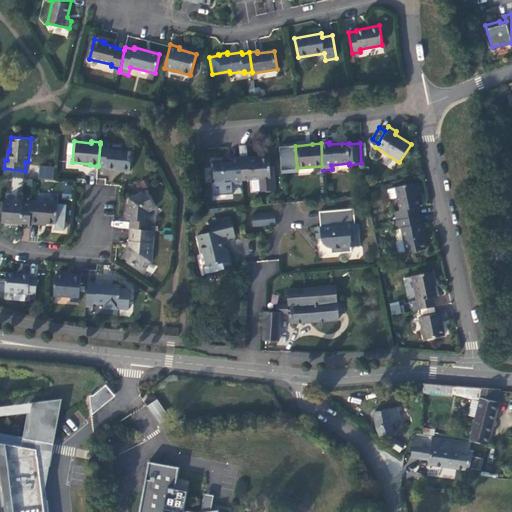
[(100,144),(98,165),(106,166),(106,168),(120,169),(121,171),(130,171),(132,150),(108,149),(109,145),(100,144)]
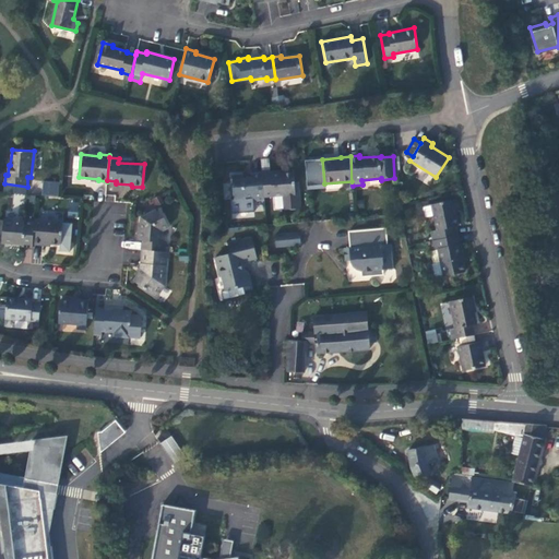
[(281,171),(262,173),(264,197),(284,194),(285,209),(288,209),(292,210),(294,210),(296,209),(297,207),(300,207),(298,181),(295,182),(294,171),(281,173),(281,171)]
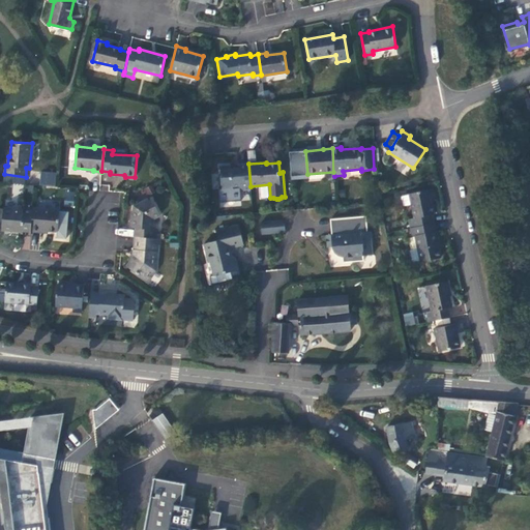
[(251,186),(248,164),(238,165),(238,168),(231,169),(231,166),(219,166),(222,188),(233,188),(233,185),(239,185),(240,189),(251,189),(251,186)]
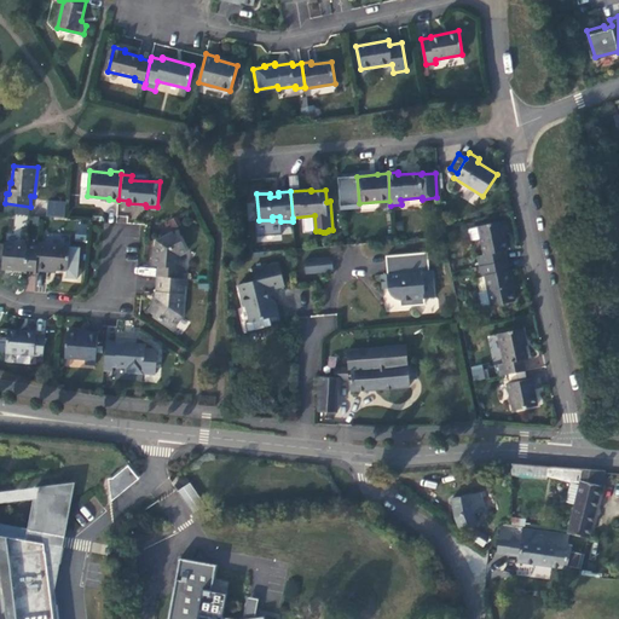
[(64,218),(67,202),(47,200),(46,215),(64,218)]
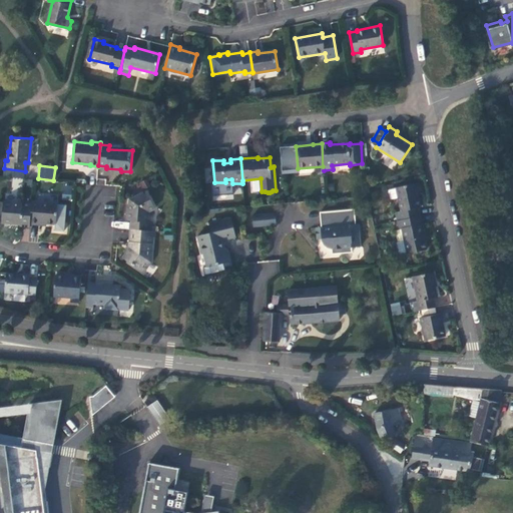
[(397,220),(420,215),(419,208),(421,208),(417,192),(421,191),(419,182),(396,187),(401,210),(395,211),(397,220)]
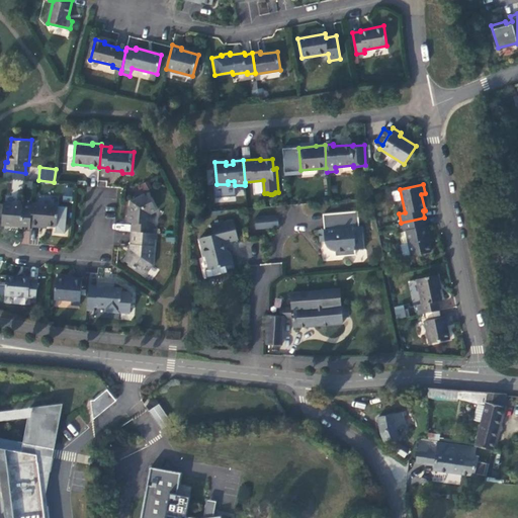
[(132,231),(155,234),(156,225),(152,225),(153,212),(158,210),(153,201),(151,202),(145,193),(132,199),(130,211),(127,212),(126,222),(132,223),(132,231)]
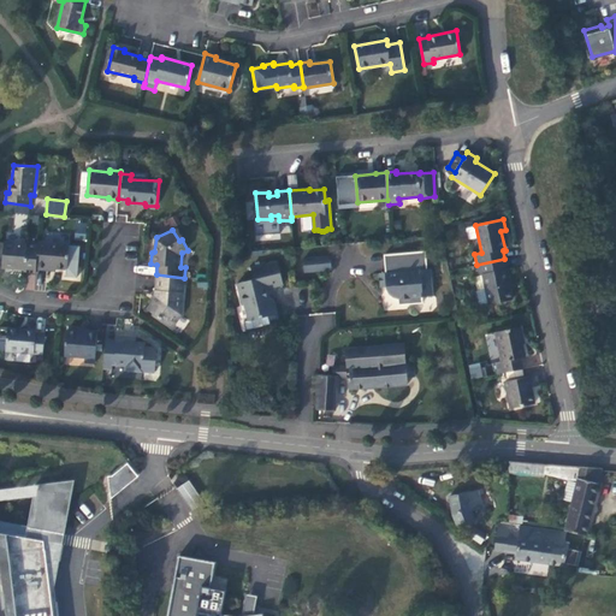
[(25,272),(36,273),(36,268),(39,243),(28,241),(28,243),(4,242),(1,267),(25,268),(25,272)]
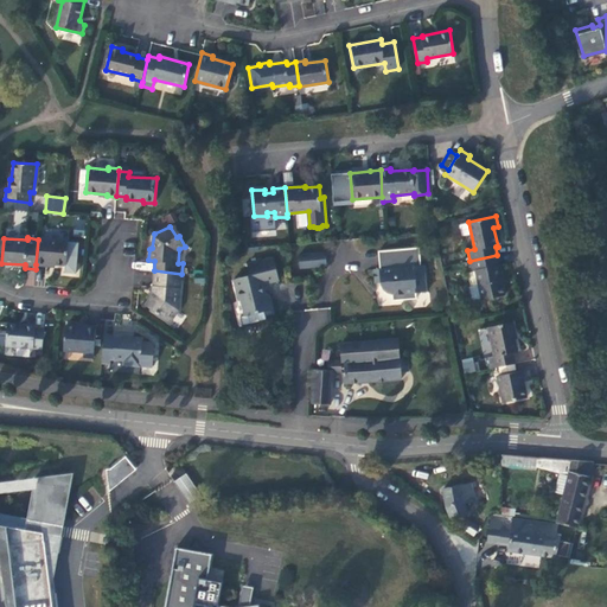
[(38,240),(36,264),(46,267),(46,263),(66,266),(69,240),(38,237),(38,240)]
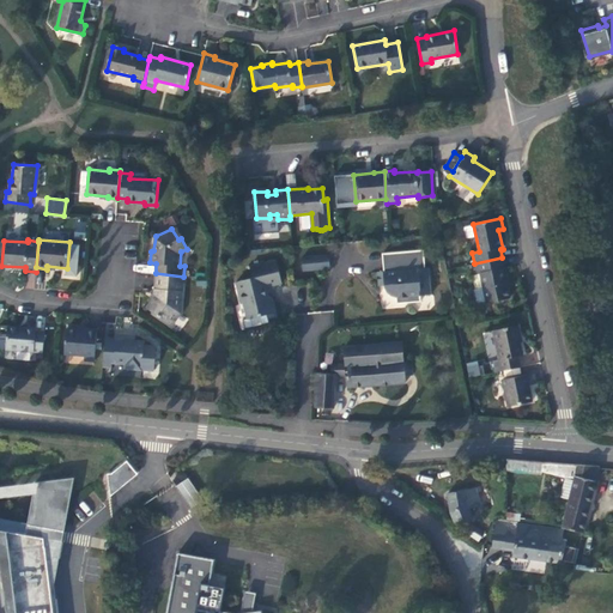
[(400,303),(422,302),(422,295),(432,293),(430,268),(426,268),(424,250),(383,253),(384,272),(378,272),(380,285),(386,284),(386,287),(388,292),(393,295),(398,297),(400,297),(400,303)]
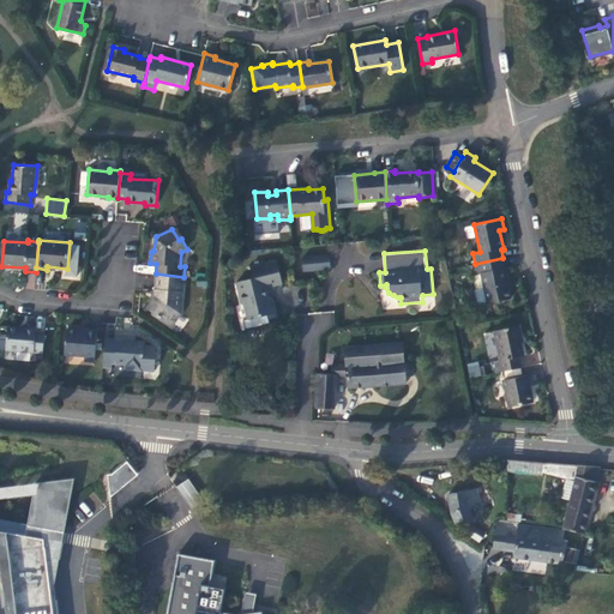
[(304,258),(304,270),(331,268),(330,256),(304,258)]
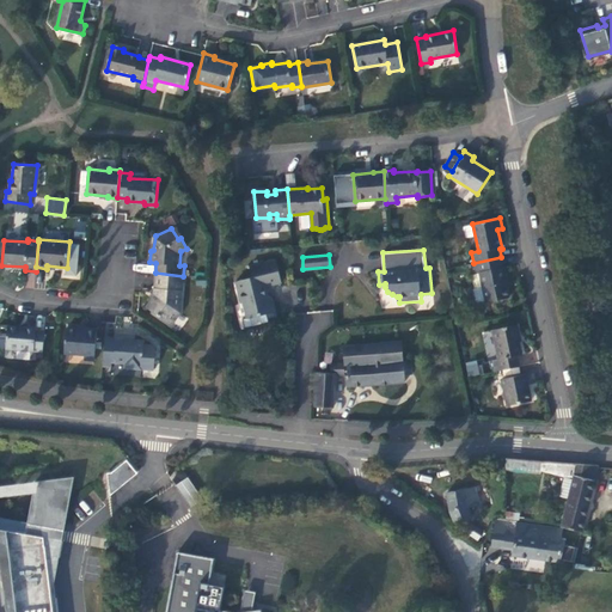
[(503,267),(501,257),(473,263),(476,273),(479,271),(485,301),(509,298),(506,282),(508,281),(505,267),(503,267)]
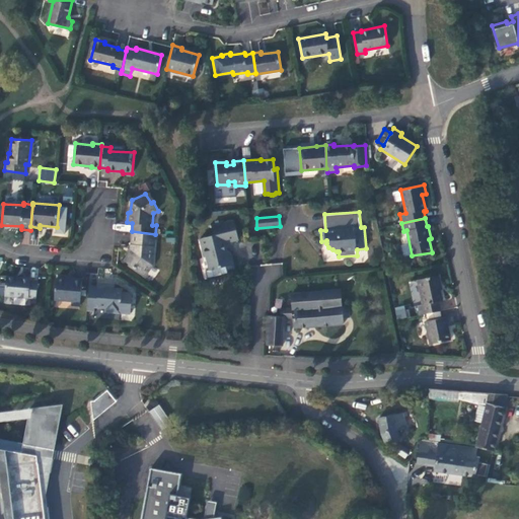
[(228,269),(234,267),(231,252),(227,249),(226,242),(239,239),(234,220),(213,225),(215,234),(201,238),(205,256),(207,255),(210,270),(228,266),(228,269)]
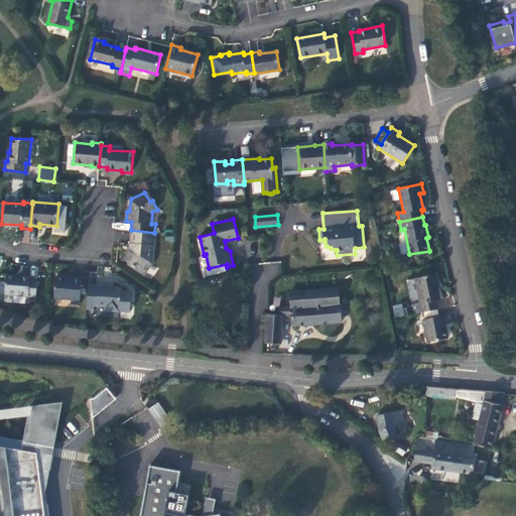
[(152,260),(154,233),(131,230),(130,243),(131,243),(130,249),(123,259),(144,273),(152,260)]
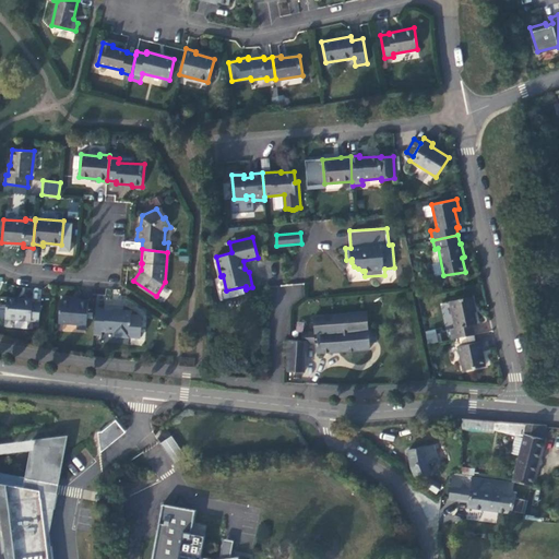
[(33,299),(7,297),(6,319),(39,322),(42,302),(33,301),(33,299)]
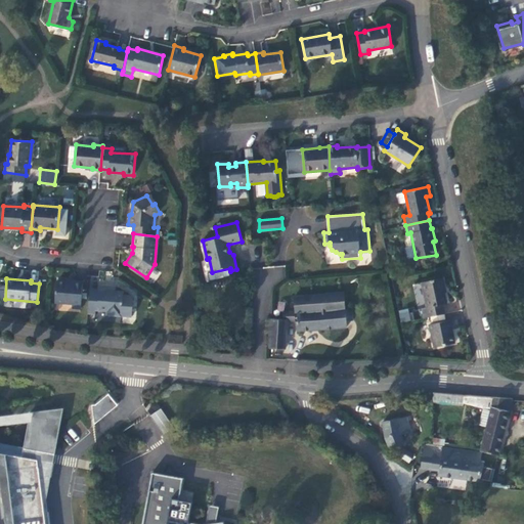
[(425,318),(445,313),(443,304),(447,304),(441,278),(422,282),(427,307),(423,308),(425,318)]
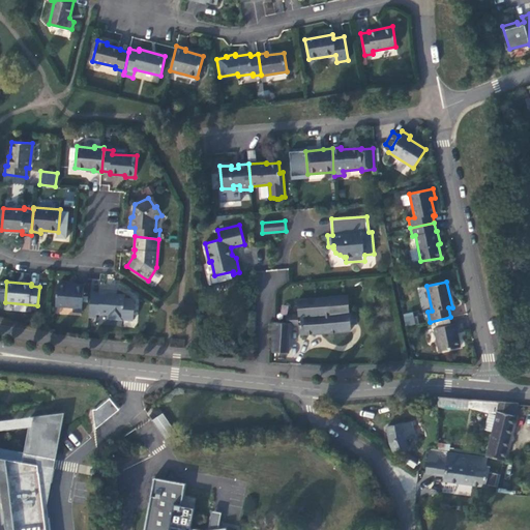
[(75,286),(57,285),(55,305),(72,307),(72,312),(83,312),(85,285),(75,284),(75,286)]
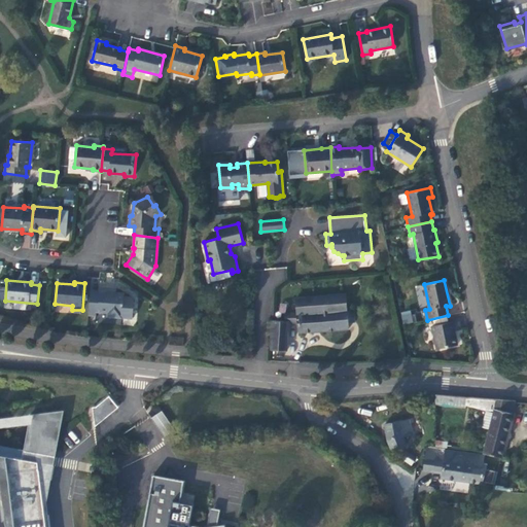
[(91,289),(89,316),(97,316),(97,313),(107,314),(107,317),(123,319),(123,318),(133,318),(134,309),(133,309),(133,297),(125,296),(125,292),(116,292),(111,292),(111,287),(99,286),(99,290),(91,289)]
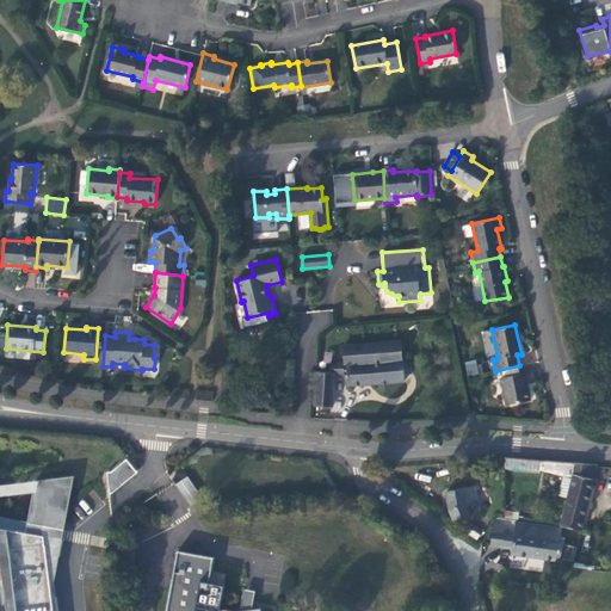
[(331,371),(315,371),(313,406),(333,407),(334,374),(344,372),(346,387),(406,382),(405,374),(412,374),(411,360),(403,360),(401,340),(343,345),(344,362),(329,363),(331,371)]
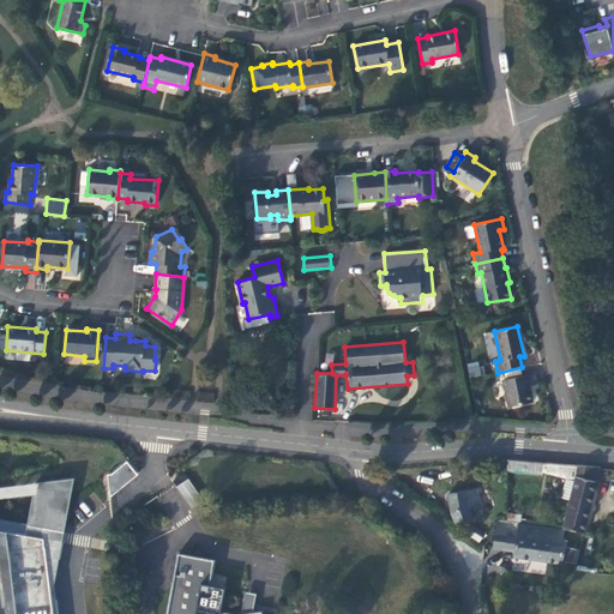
[(467,365),(469,378),(481,375),(477,361),(467,365)]
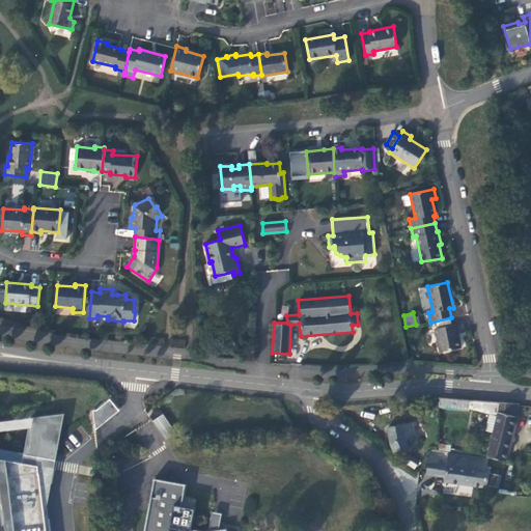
[(463,323),(435,329),(440,352),(460,347),(457,334),(465,333),(463,323)]
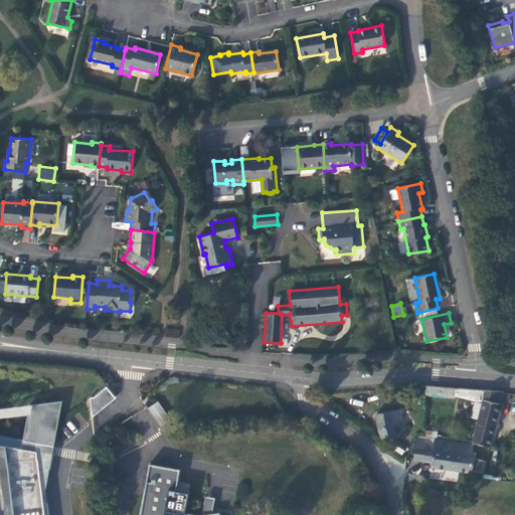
[(96,413),(115,397),(106,386),(86,402),(96,413)]
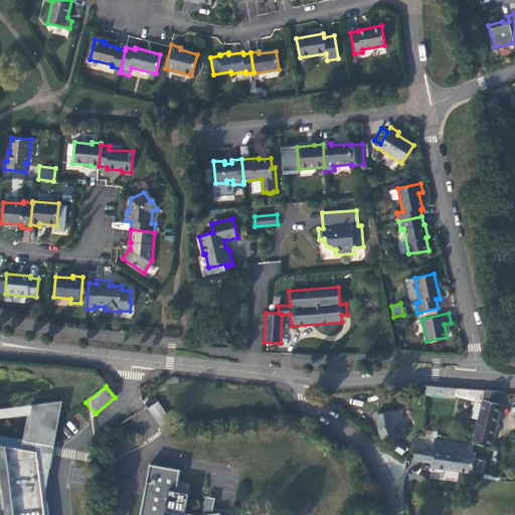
[(484,389),(459,388),(457,398),(472,401),(481,403),(484,389)]
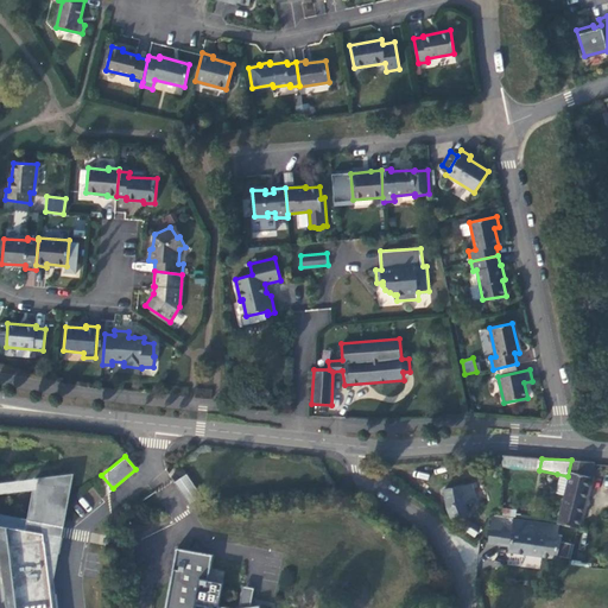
[(557,525),(577,529),(591,463),(571,460),(568,476),(557,474),(555,494),(565,495),(557,525)]
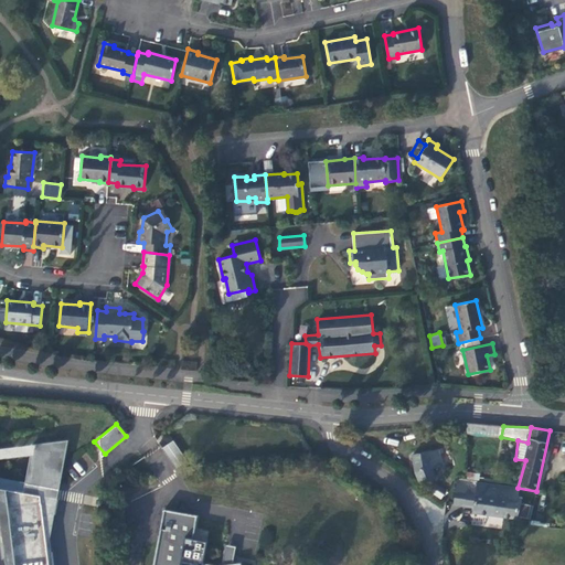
[(66,439),(0,446),(0,564),(51,564),(49,539),(66,439)]
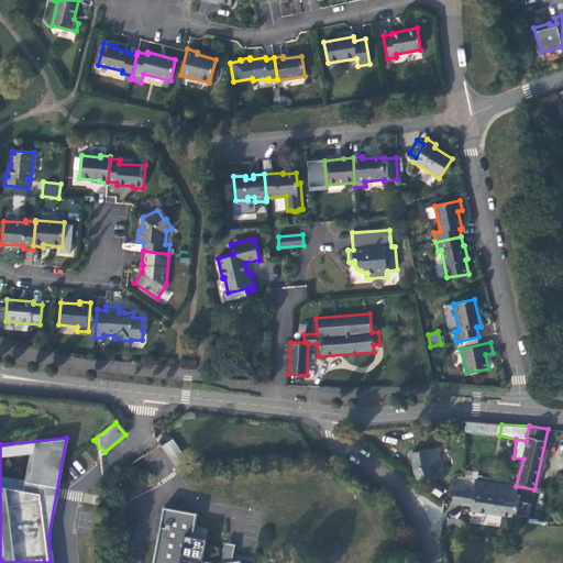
[(174,439),(162,444),(174,467),(186,461),(174,439)]
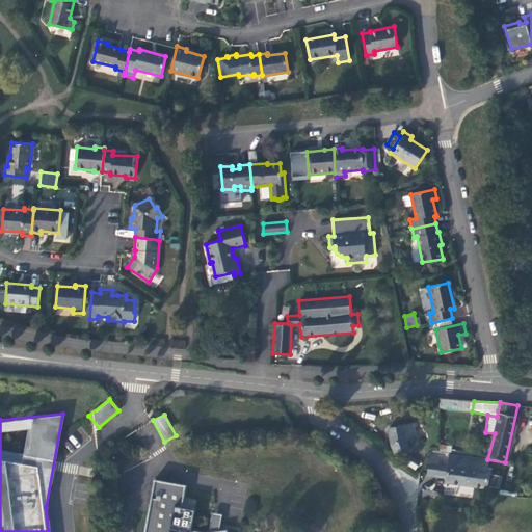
[(420,423),(391,428),(395,452),(416,448),(415,441),(419,440),(417,428),(421,427),(420,423)]
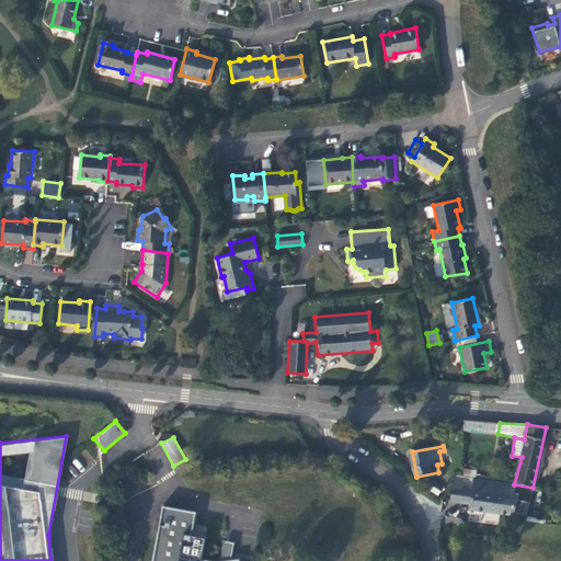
[(459,507),(470,507),(470,514),(513,516),(516,497),(511,496),(514,484),(472,481),(471,493),(461,493),(459,507)]
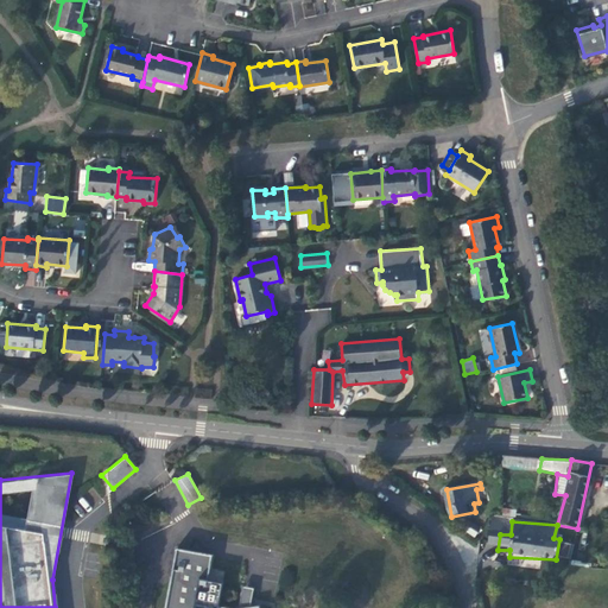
[(572,558),(574,543),(561,543),(559,558),(572,558)]
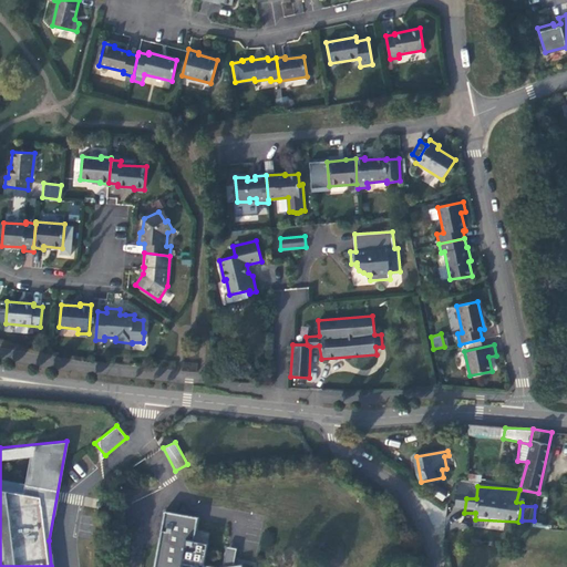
[(174,513),(165,511),(162,529),(171,532),(174,513)]
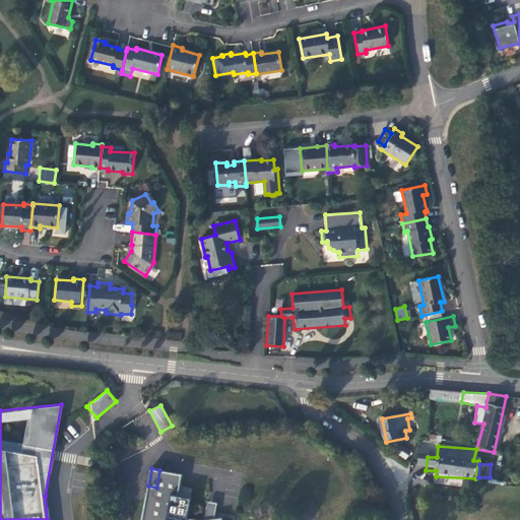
[(182,474),(159,470),(156,488),(148,485),(141,519),(223,519),(222,519),(221,517),(214,518),(213,519),(204,519),(200,519),(187,518),(191,498),(178,496),(182,474)]
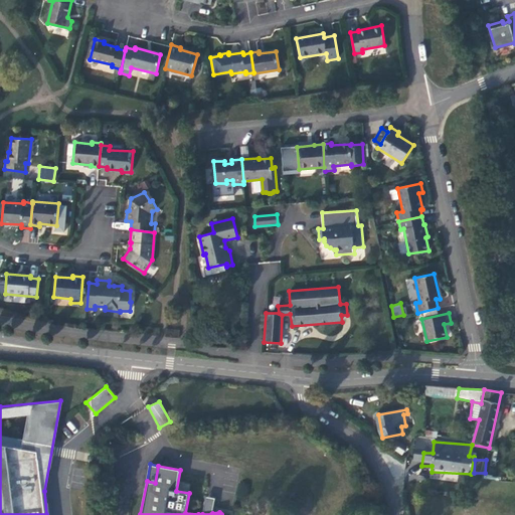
[(215,497),(206,495),(202,514),(211,514),(212,513),(215,497)]
